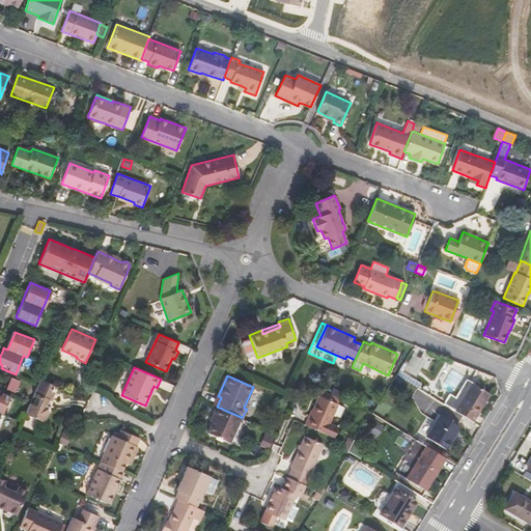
[(15,392),(20,381),(11,378),(6,389),(15,392)]
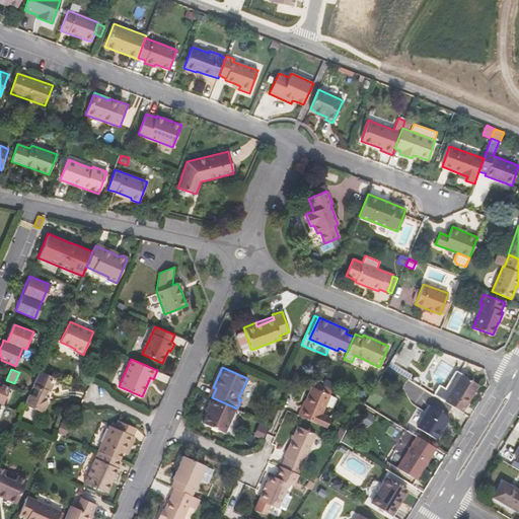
[(49,383),(52,376),(40,371),(38,375),(32,386),(39,389),(35,396),(29,393),(24,404),(43,413),(48,401),(45,395),(47,390),(49,391),(52,384),(49,383)]
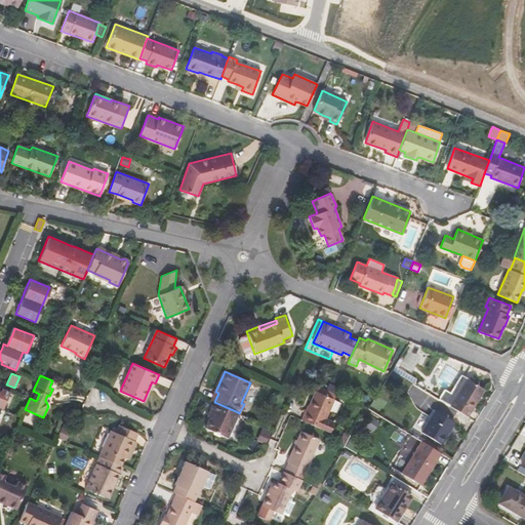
[(458,393),(467,379),(460,376),(453,390),(458,393)]
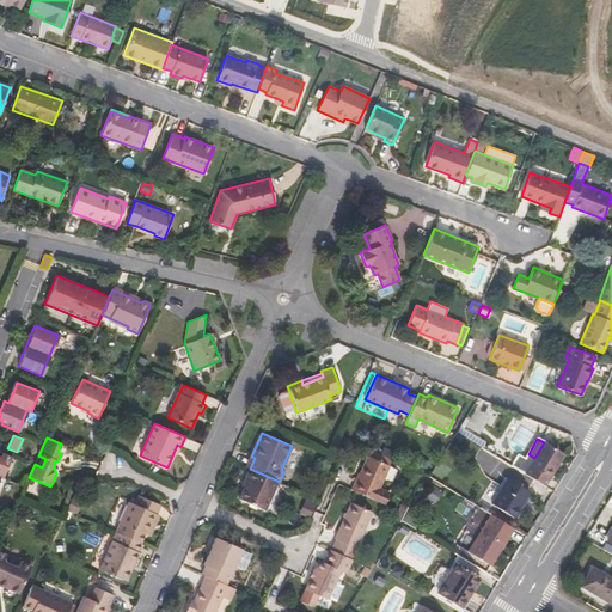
[(534,458),(525,473),(544,485),(564,453),(545,441),(544,442),(534,458)]
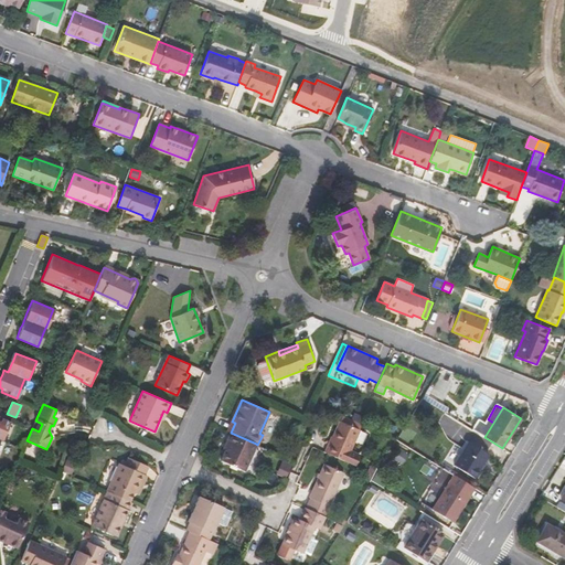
[(0,438),(2,440),(3,438),(10,420),(0,416),(0,438)]
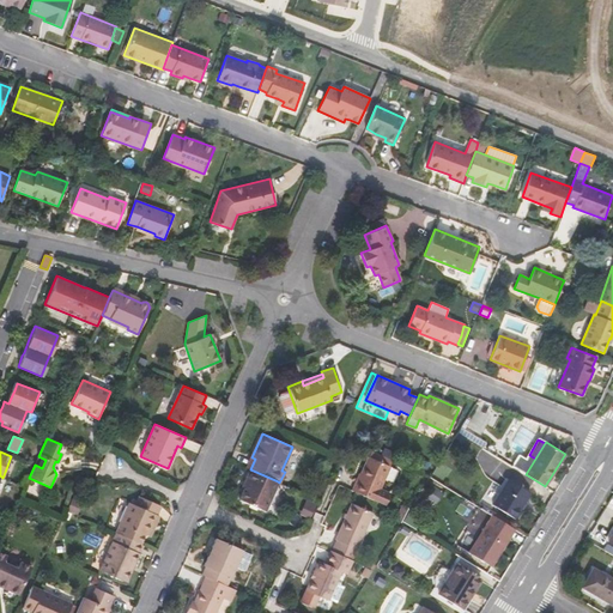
[(46,460),(38,456),(35,465),(42,468),(46,460)]
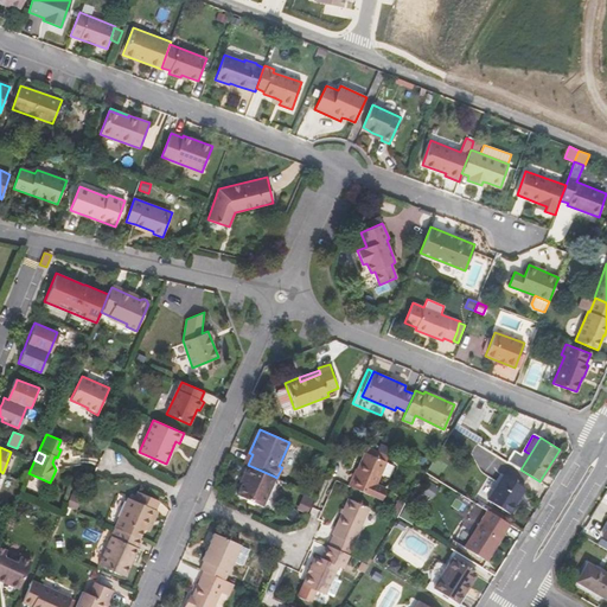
[(365,452),(350,486),(371,496),(381,500),(385,490),(376,485),(385,461),(365,452)]
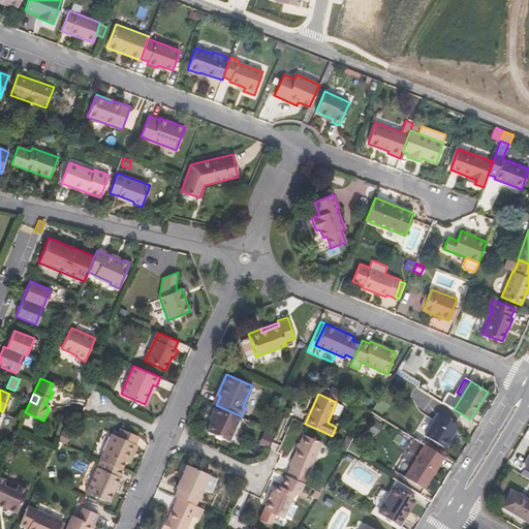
[(368,400),(365,405),(371,409),(375,404),(368,400)]
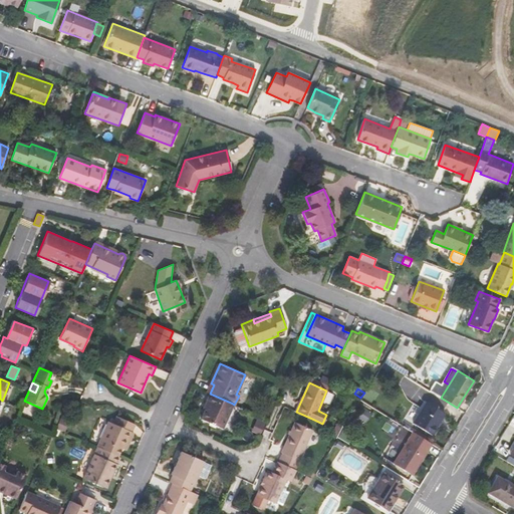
[(206,410),(201,419),(222,429),(233,404),(210,394),(206,402),(209,403),(206,410)]
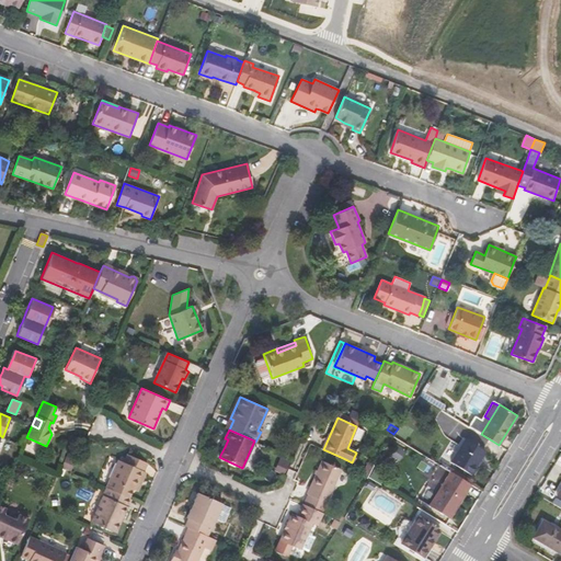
[(485,450),(466,438),(450,462),(471,474),(485,450)]
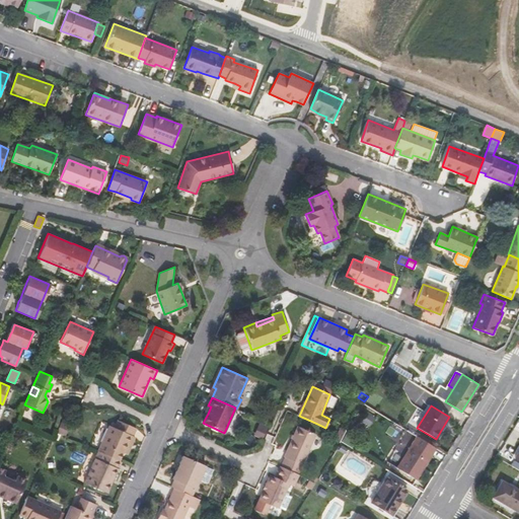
[(375,418),(369,414),(364,422),(370,426),(375,418)]
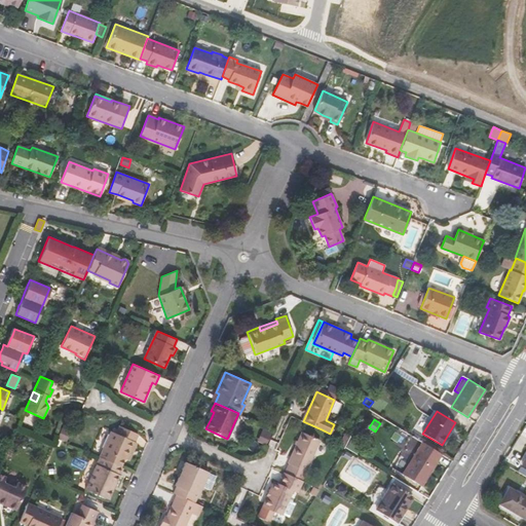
[(120,466),(124,458),(126,459),(135,441),(139,434),(119,425),(116,433),(111,430),(99,456),(100,457),(120,466)]
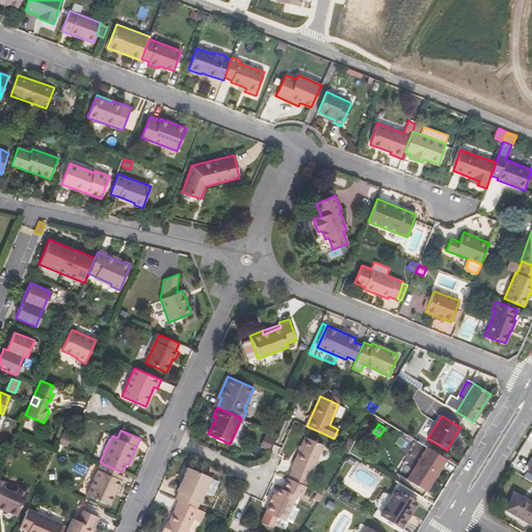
[(61,434),(57,443),(59,444),(67,447),(71,437),(61,434)]
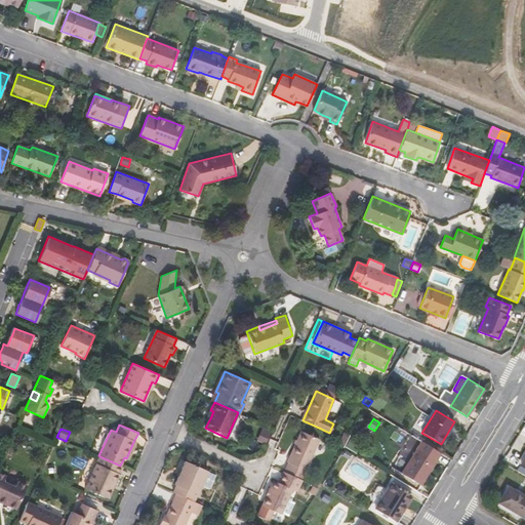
[(301,431),(283,471),(283,472),(301,480),(320,439),(301,431)]
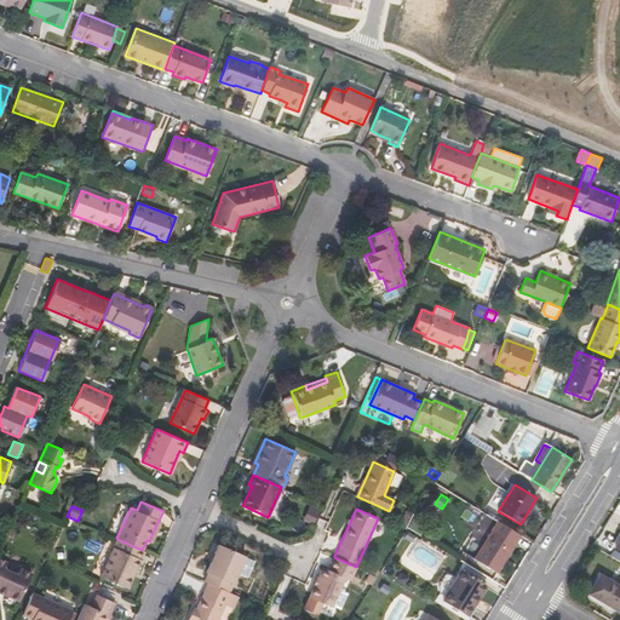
[(409,520),(403,517),(400,526),(406,528),(409,520)]
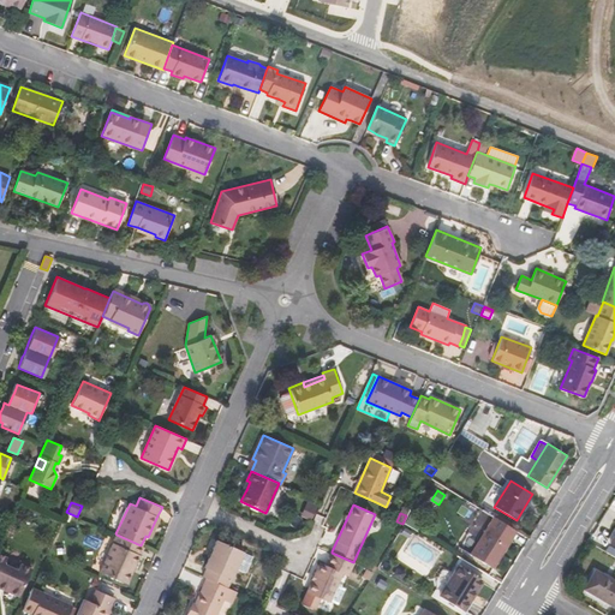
[(161,518),(157,515),(148,537),(151,539),(161,518)]
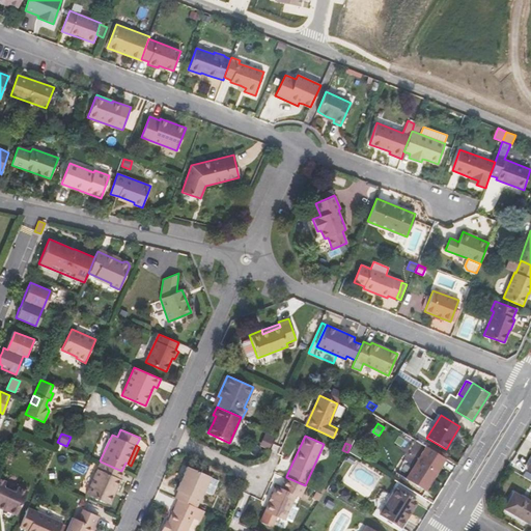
[(446,457),(427,446),(407,479),(425,491),(446,457)]
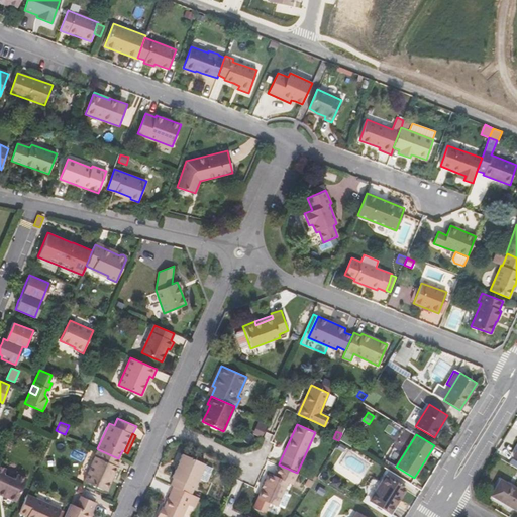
[(84,481),(107,491),(121,459),(118,458),(98,449),(84,481)]
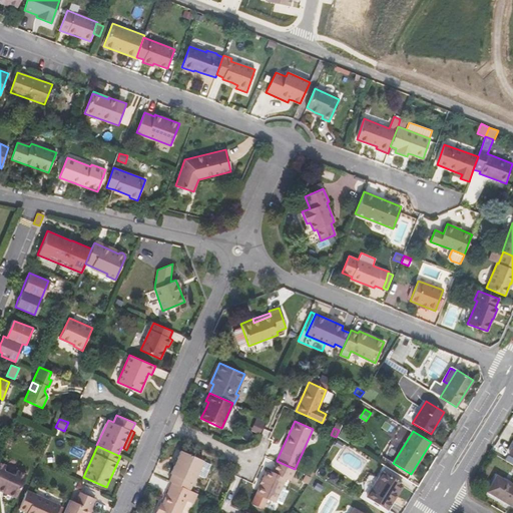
[(172,474),(169,481),(172,483),(189,490),(203,460),(180,450),(170,473),(172,474)]
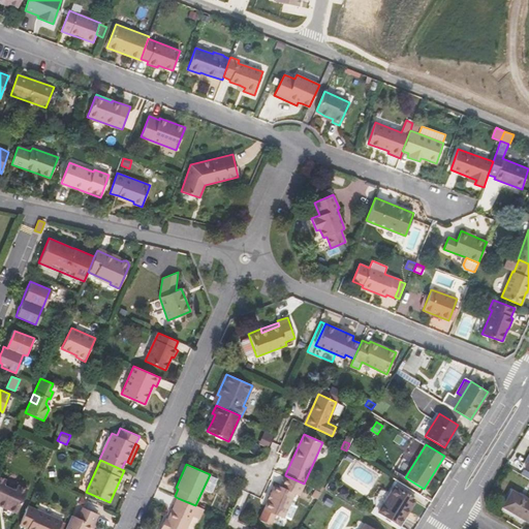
[(299,495),(304,484),(285,475),(280,487),(276,485),(260,520),(271,525),(275,515),(283,518),(293,493),(299,495)]
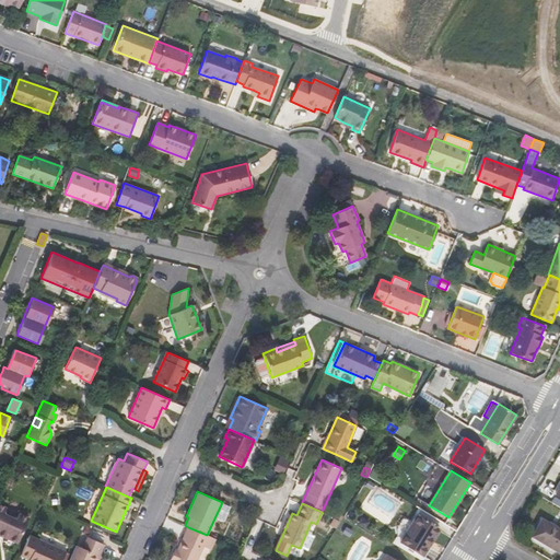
[(0,505),(0,535),(18,544),(28,518),(19,514),(15,520),(3,514),(6,509),(0,505)]
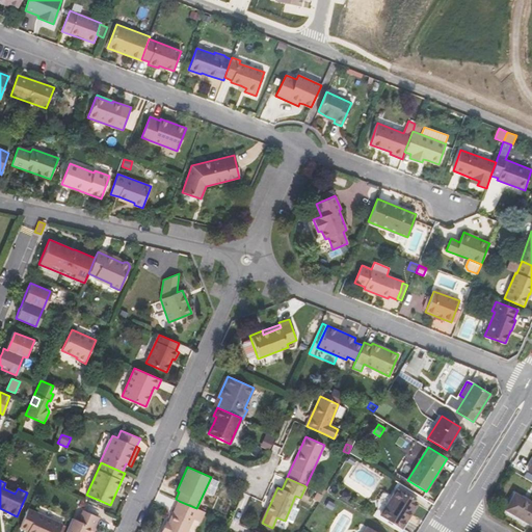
[(397,489),(380,515),(400,529),(417,502),(397,489)]
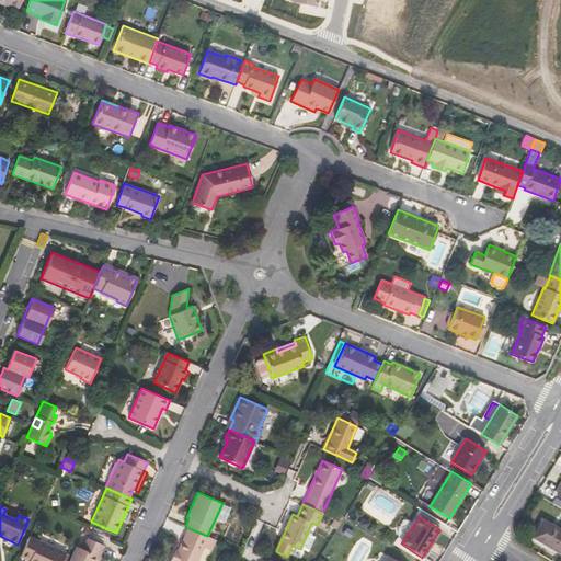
[(560,552),(560,530),(542,521),(534,537),(560,552)]
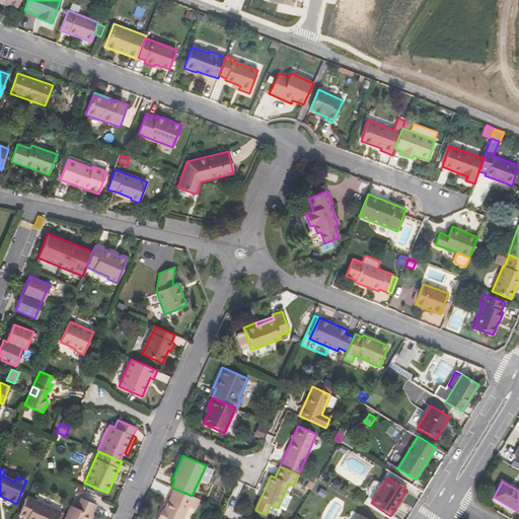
[(192,496),(174,489),(165,508),(164,511),(161,510),(156,518),(181,518),(193,496),(192,496)]
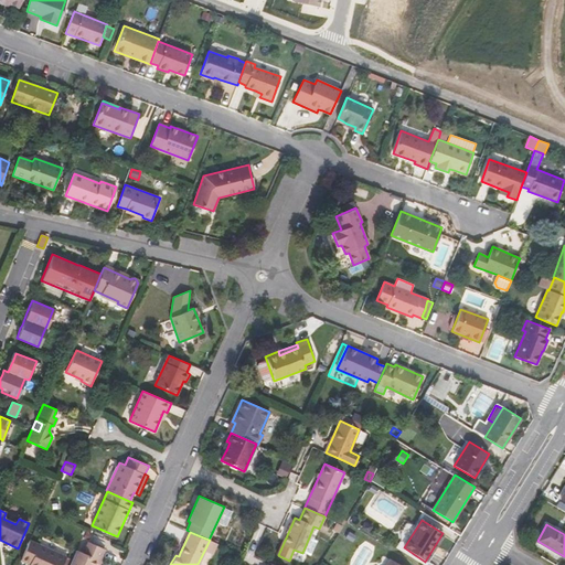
[(30,540),(21,561),(30,564),(29,564),(62,564),(66,556),(30,540)]
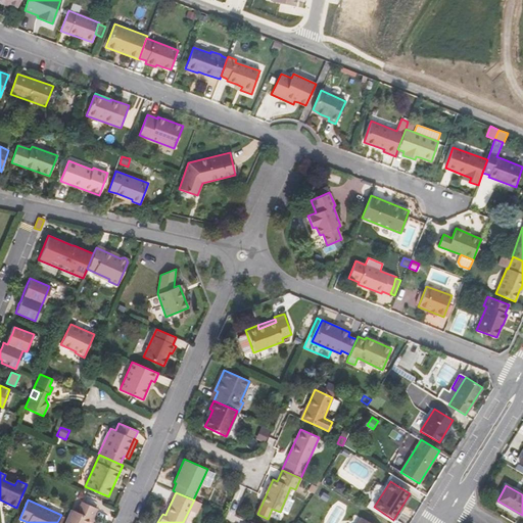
[(98,508),(81,501),(77,512),(72,510),(64,522),(88,522),(91,518),(93,520),(98,508)]
